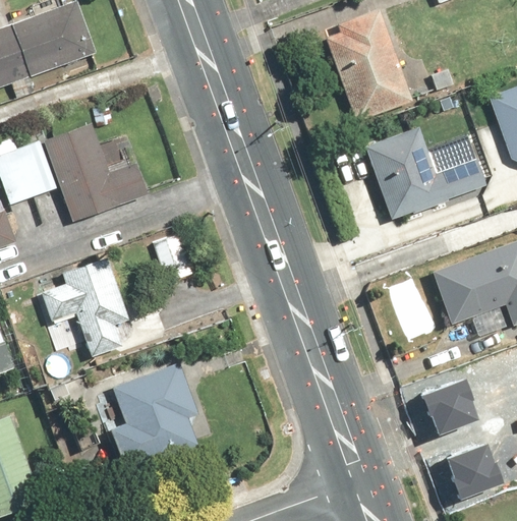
[(79,2),(0,30),(0,90),(98,56),(79,2)]
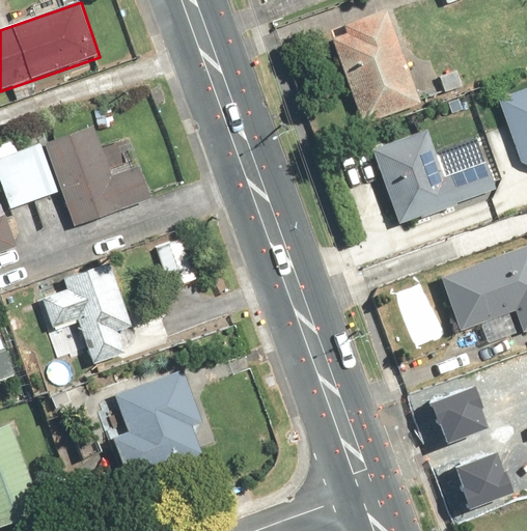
[(420,100),(387,8),(342,24),(345,32),(333,37),(363,120),(420,100)]
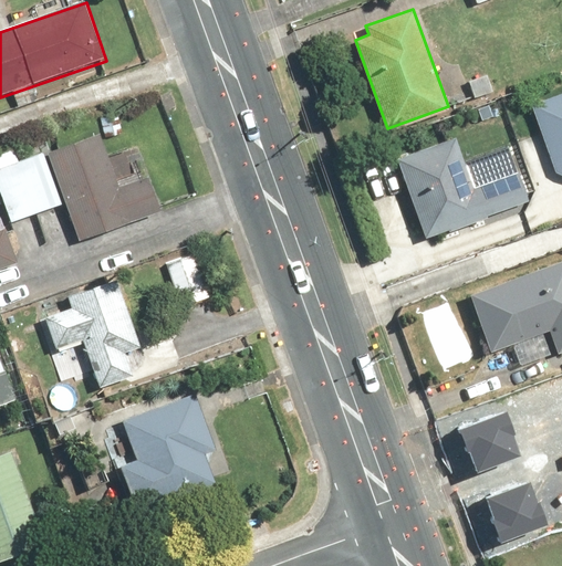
[(561,82),(522,97),(548,165),(561,174),(561,82)]
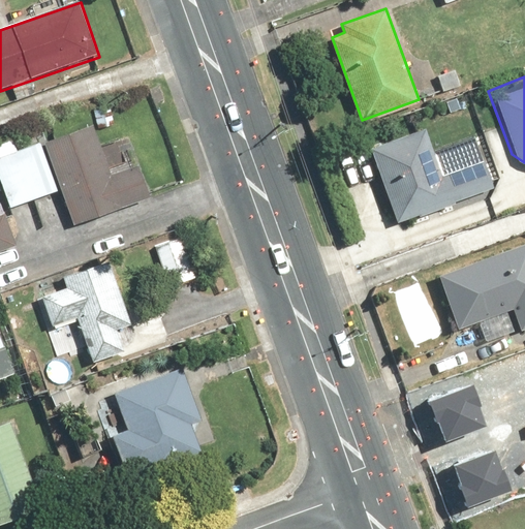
[(424,123),(369,145),(400,222),(497,184),(487,158),(444,175),(424,123)]
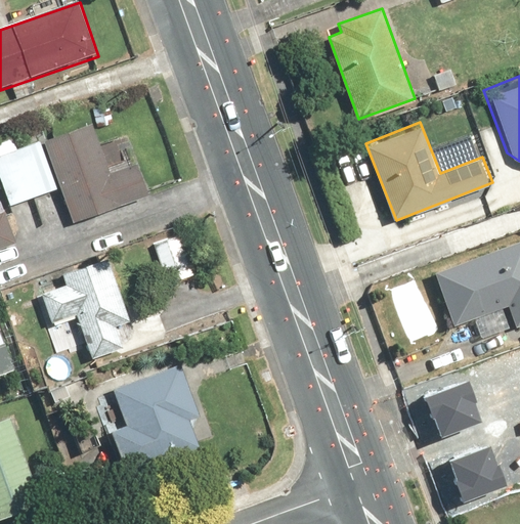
[(92,124),(0,158),(0,180),(10,208),(59,189),(72,225),(147,198),(125,135),(100,144),(92,124)]
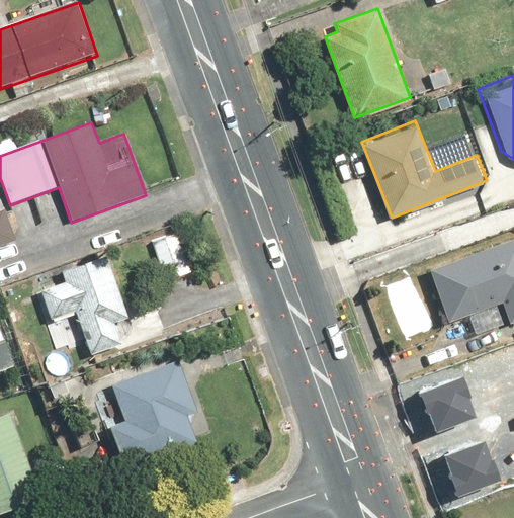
[(0,260),(14,255),(9,241),(16,239),(4,204),(0,206),(0,260)]
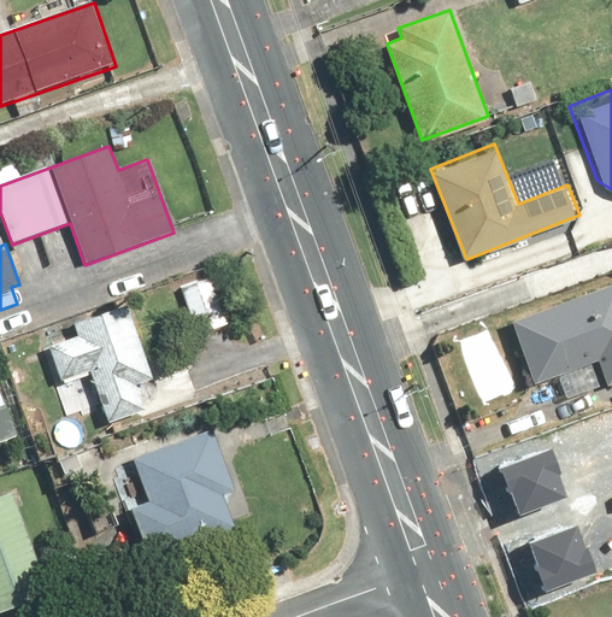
[(611,382),(611,282),(508,317),(533,387),(589,368),(596,388),(611,382)]
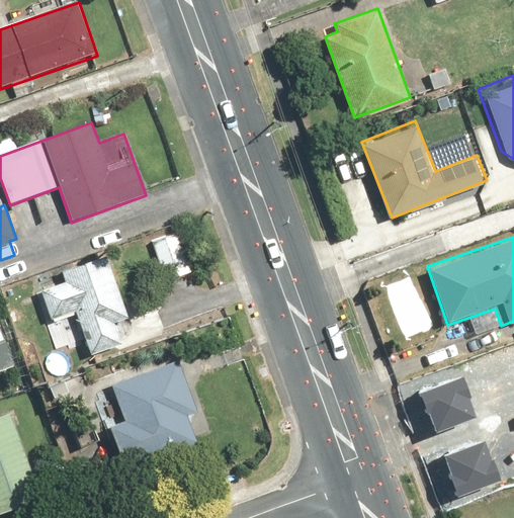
[(137,338),(106,255),(63,270),(67,283),(40,292),(52,323),(76,314),(91,354),(137,338)]
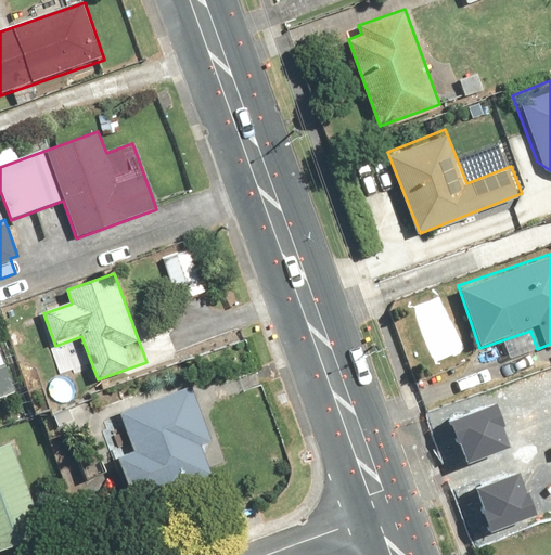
[(0,397),(16,390),(0,346),(0,397)]
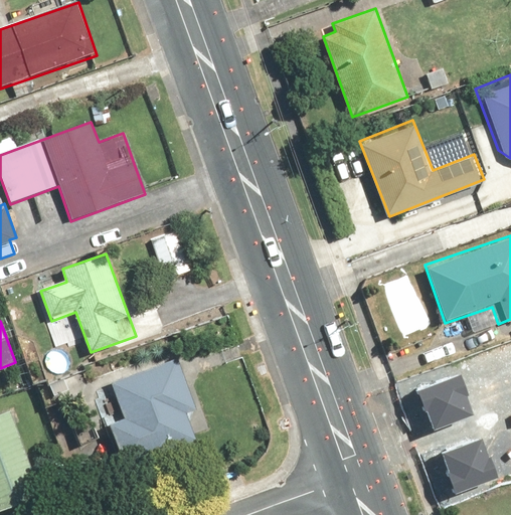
[(188,410),(195,407),(175,359),(114,383),(127,416),(112,422),(131,469),(200,442),(188,410)]
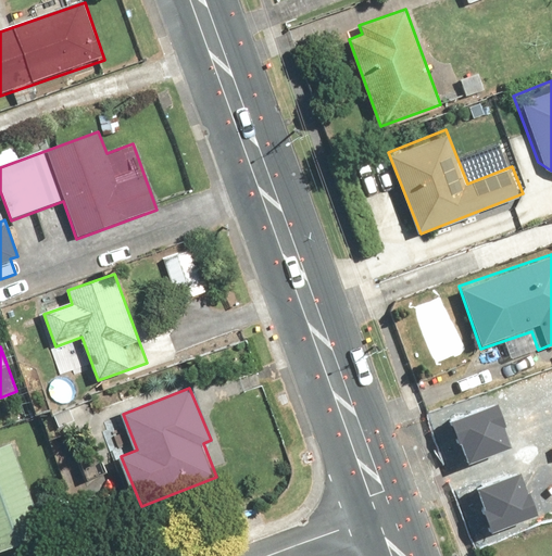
[(448,421),(464,464),(510,446),(494,404),(448,421)]
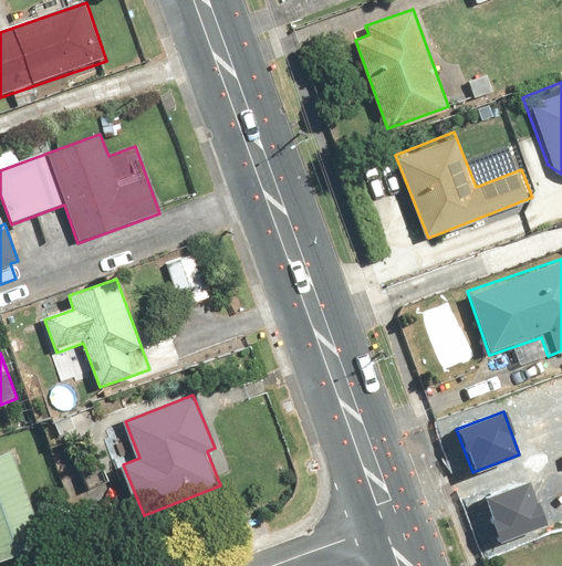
[(0,564),(44,549),(9,450),(0,453),(0,564)]
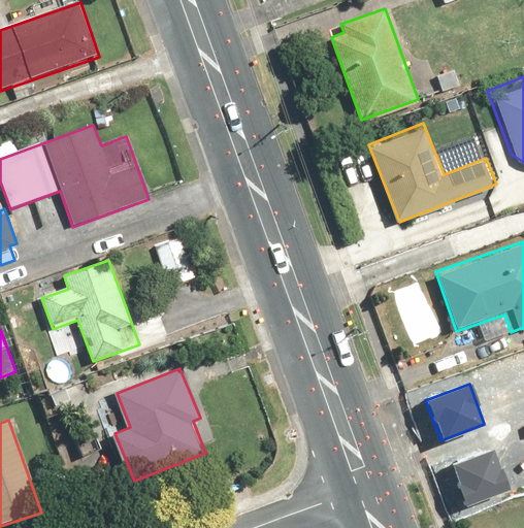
[(449,466),(464,506),(508,490),(493,450),(449,466)]
